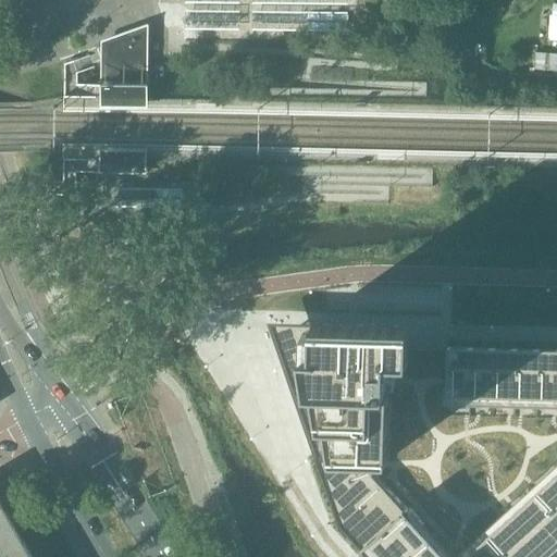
[(239,10),(185,10),(185,31),(239,31),(239,10)]
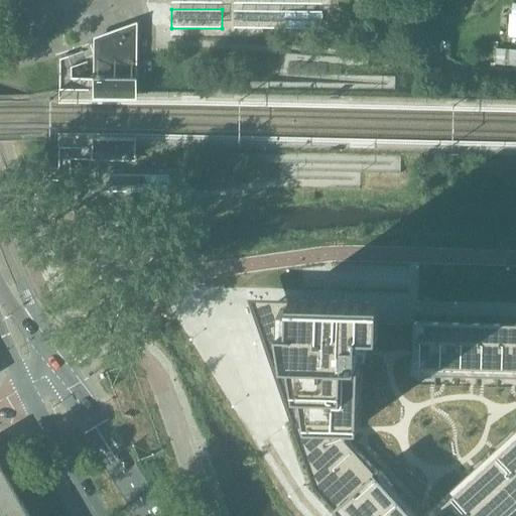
[(321,10),(234,10),(234,28),(321,29),(321,10)]
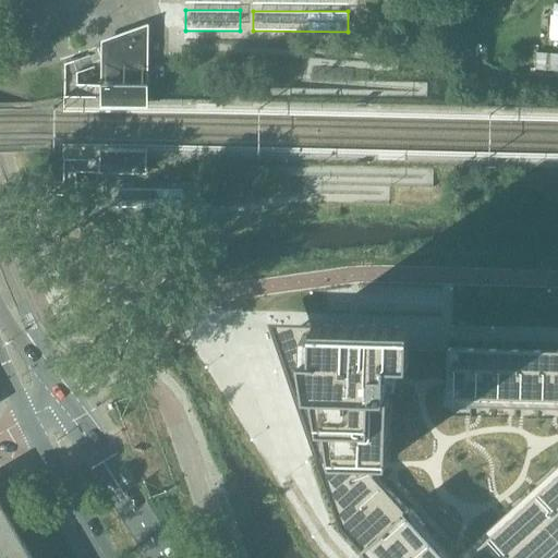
[(108,46),(108,85),(146,85),(146,32),(125,39),(108,46)]
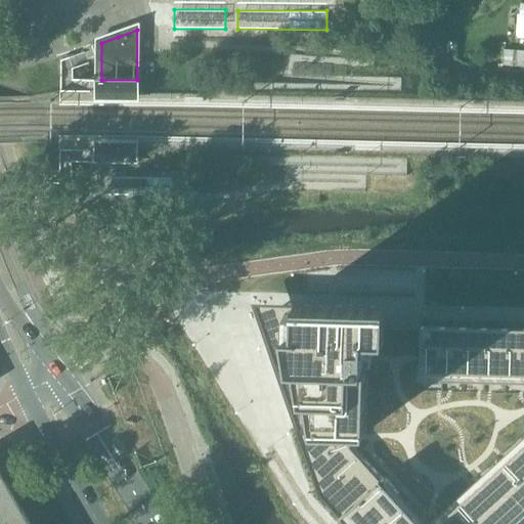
[(137,93),(137,80),(101,80),(96,80),(96,92),(137,93)]
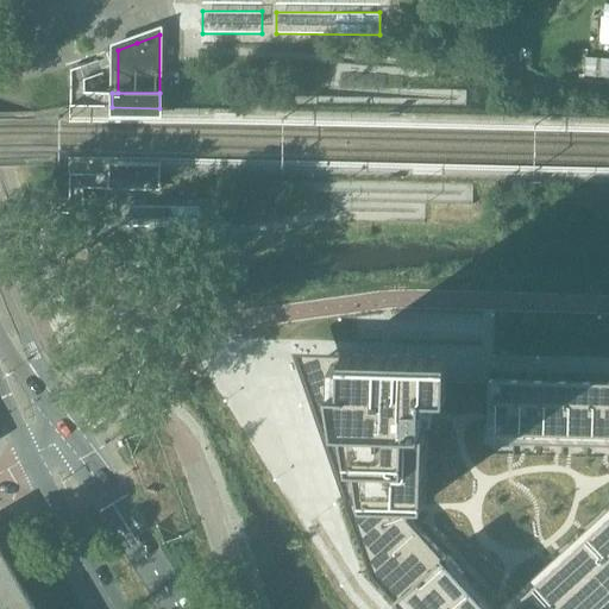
[(327,374),(302,374),(306,388),(303,387),(370,575),(401,608),(600,608),(608,601),(608,381),(489,378),(488,447),(608,447),(608,521),(512,608),(489,608),(425,537),(425,446),(435,447),(437,377),(437,376),(327,374)]
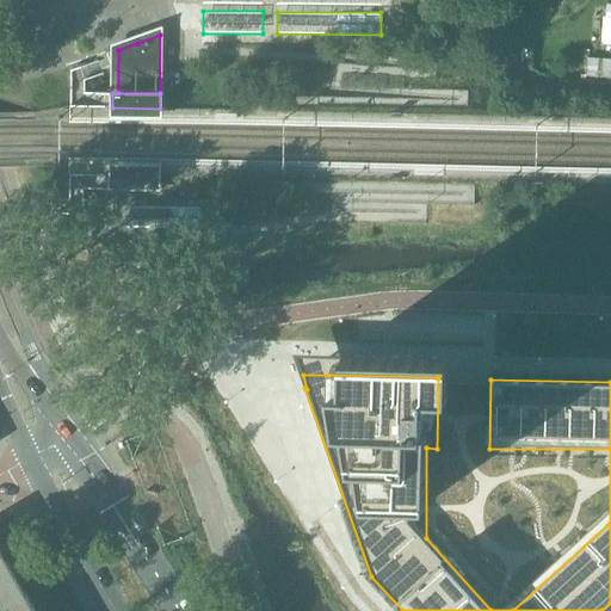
[(0,562),(0,606),(25,592),(6,560),(0,562)]
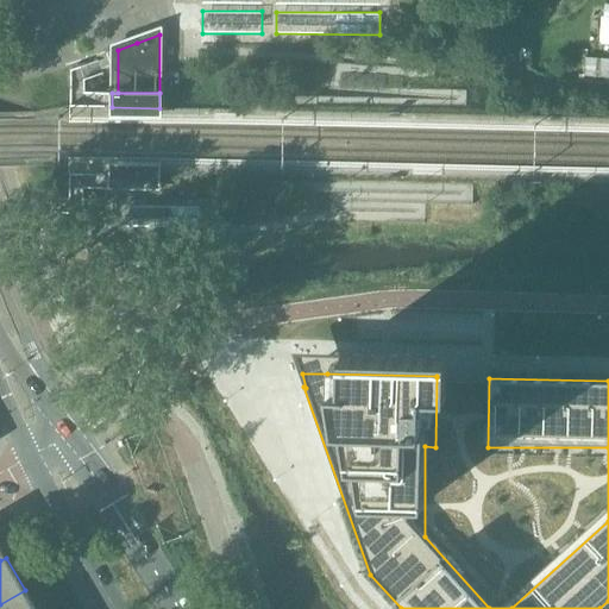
[(0,604),(0,608),(36,608),(25,590),(0,604)]
